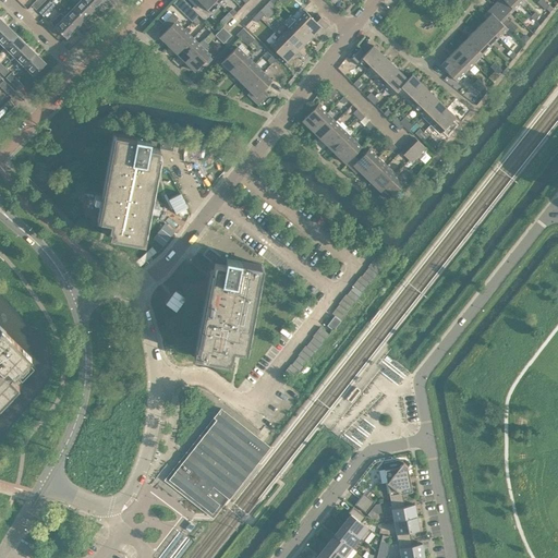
[(36,10),(45,0),(35,0),(31,4),(36,10)]
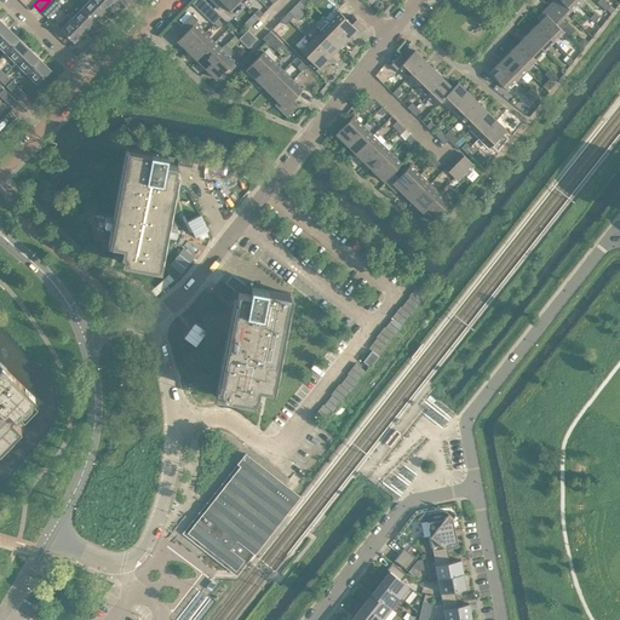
[(95,21),(105,10),(95,0),(89,0),(81,7),(95,21)]
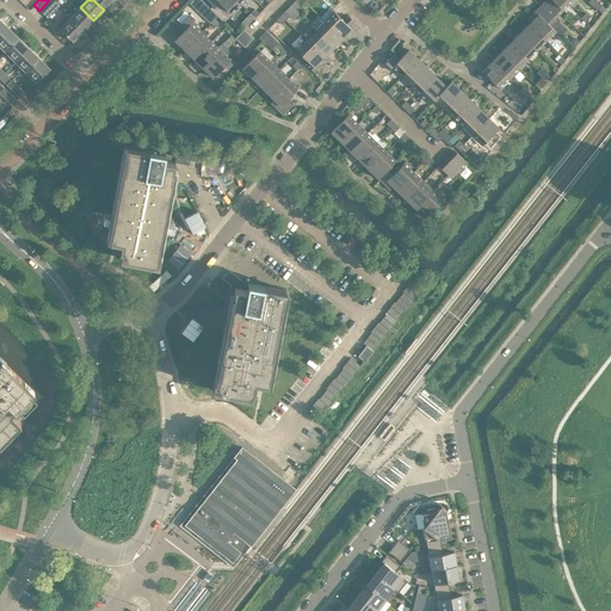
[(93,0),(104,10),(107,6),(109,7),(115,1),(112,0),(93,0)]
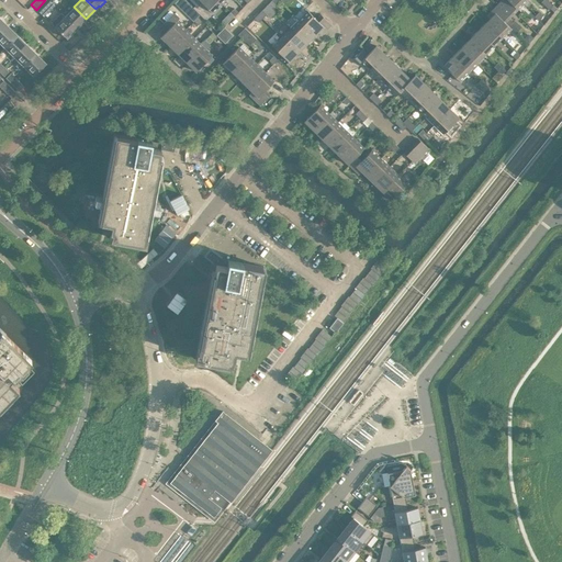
[(213,13),(222,3),(217,0),(189,0),(195,6),(193,8),(205,20),(213,13)]
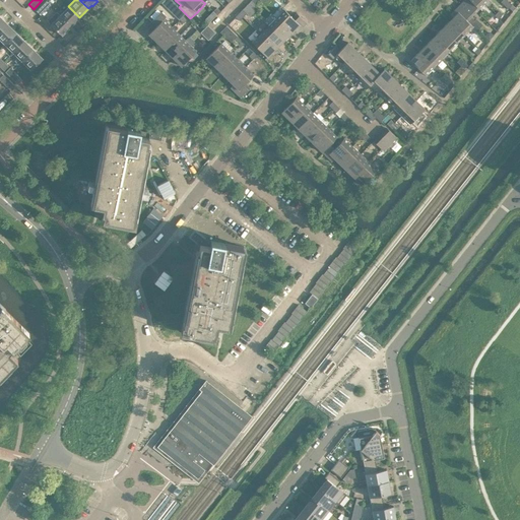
[(470,0),(463,0),(459,4),(455,9),(466,20),(478,8),(470,0)]
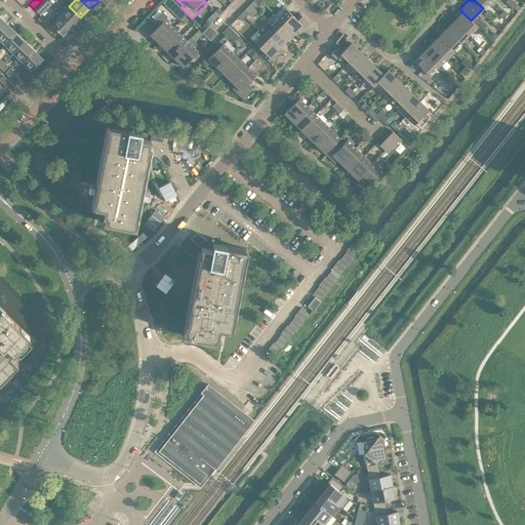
[(40,15),(50,5),(46,1),(36,11),(40,15)]
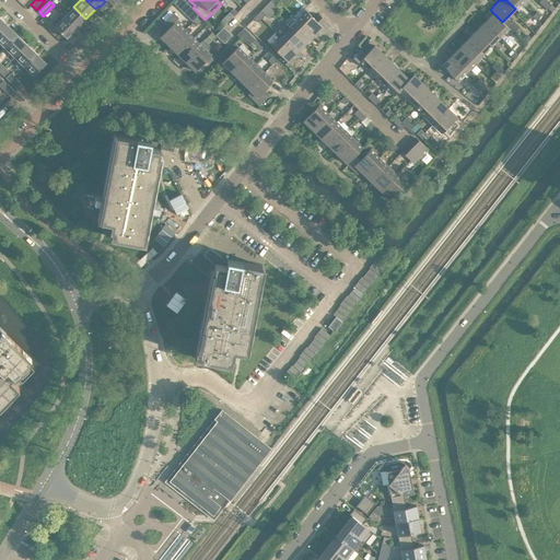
[(552,11),(555,8),(551,6),(547,1),(543,6),(547,10),(548,8),(552,11)]
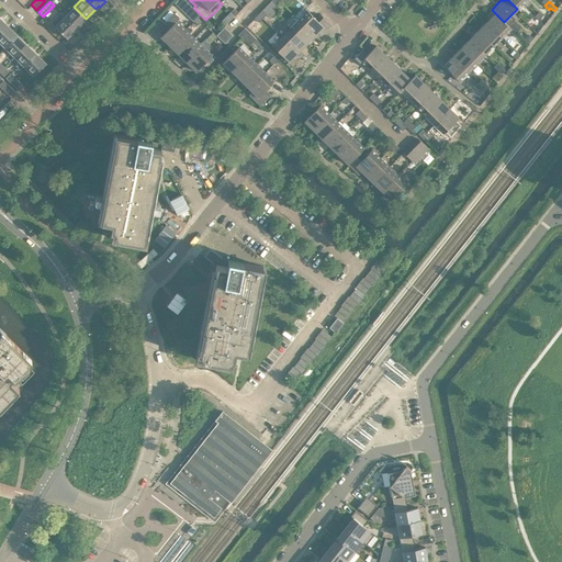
[(86,19),(74,7),(65,17),(76,29),(86,19)]
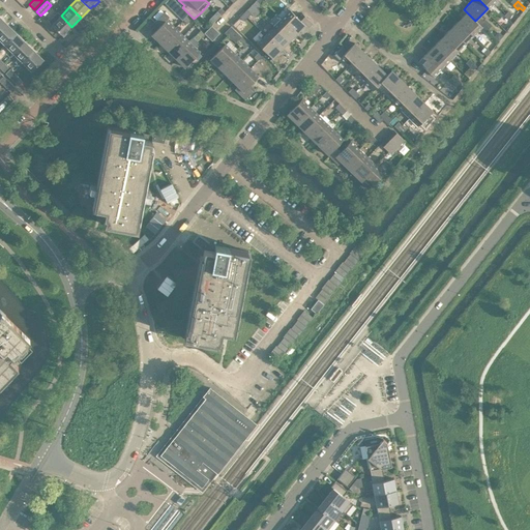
[(248,10),(244,15),(248,19),(252,15),(255,18),(259,12),(253,6),(248,10)]
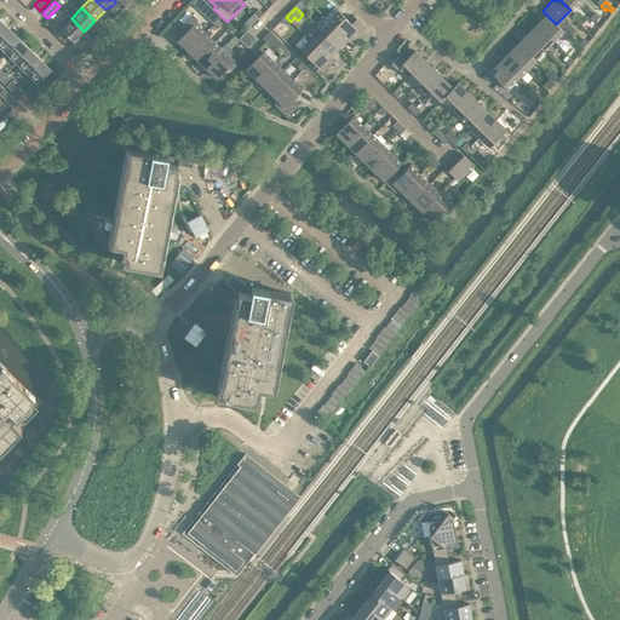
[(540,21),(537,24),(554,41),(563,32),(556,24),(543,11),(537,17),(540,21)]
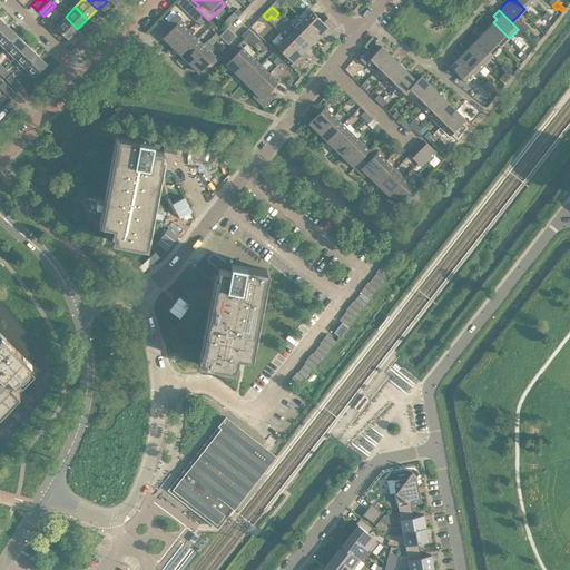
[(325,36),(331,30),(336,25),(325,15),(321,20),(312,11),(304,20),(320,36),(322,33),(325,36)]
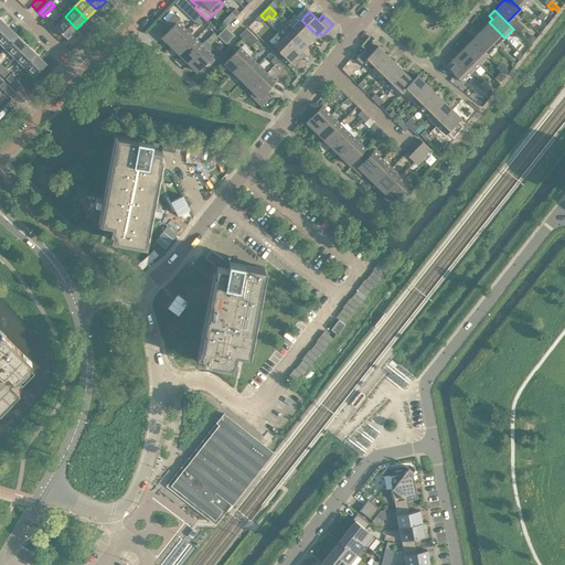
[(161,38),(170,46),(185,30),(177,21),(180,19),(174,13),(164,23),(170,29),(161,38)]
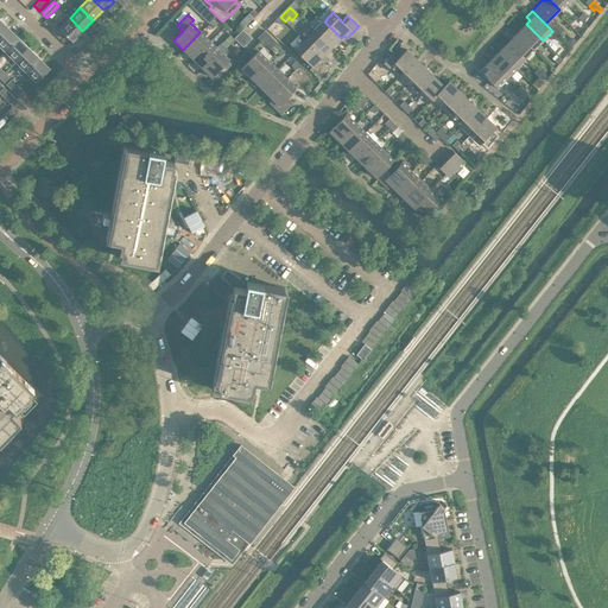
[(73,42),(82,31),(70,18),(59,29),(73,42)]
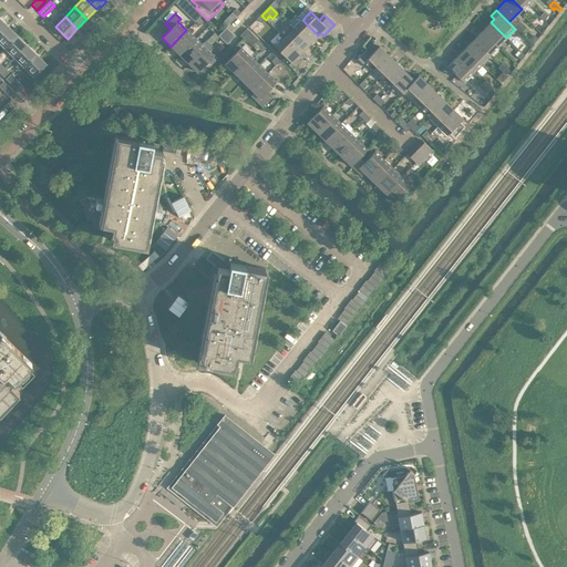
[(302,20),(294,29),(309,44),(318,35),(302,20)]
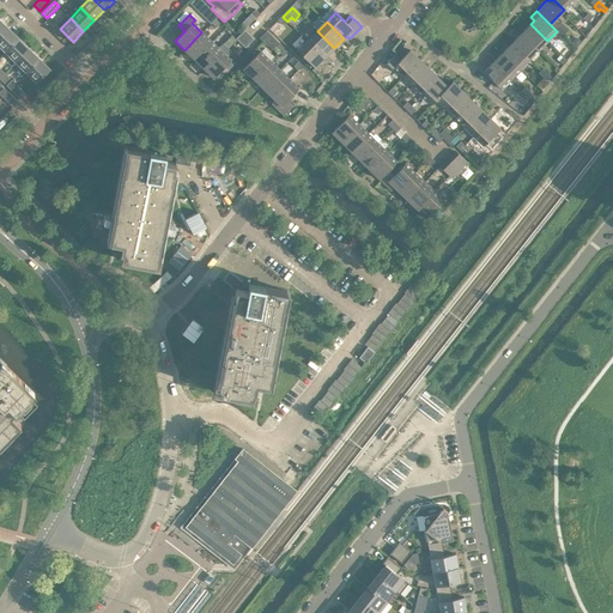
[(538,49),(547,41),(530,24),(521,34),(538,49)]
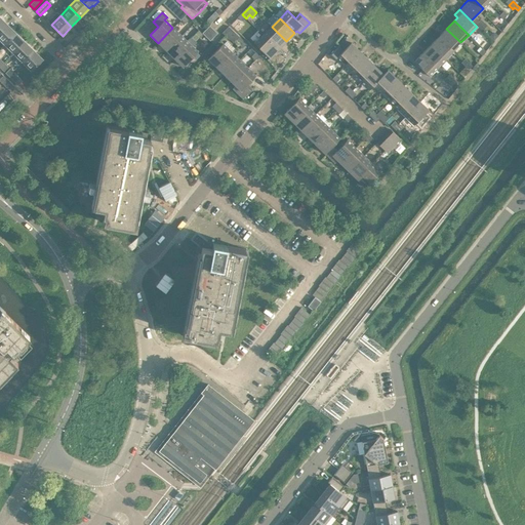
[(15,33),(6,24),(0,30),(0,39),(4,44),(15,33)]
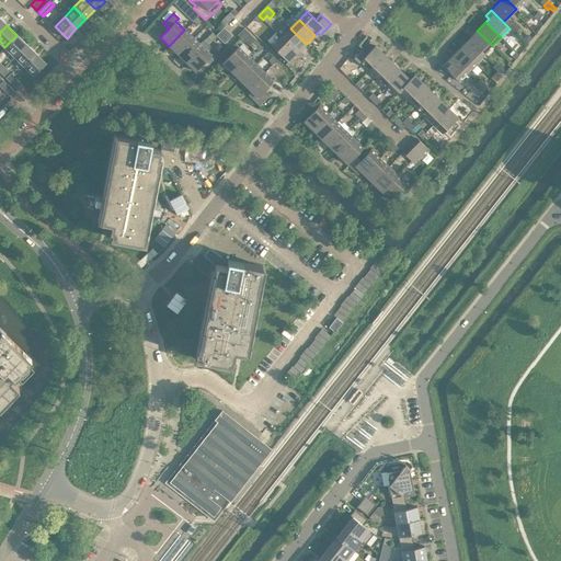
[(206,26),(195,36),(199,42),(212,32),(206,26)]
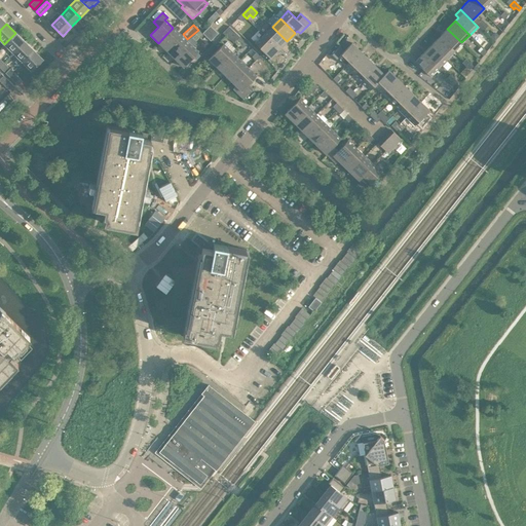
[(217,33),(210,25),(202,33),(211,41),(217,33)]
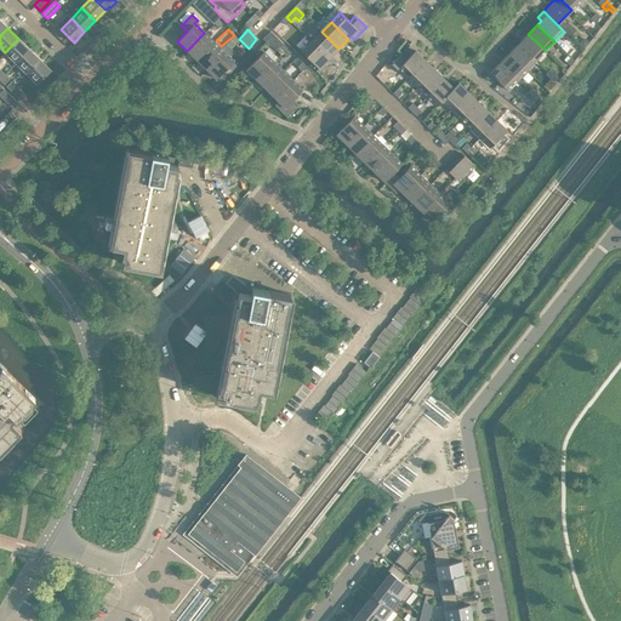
[(286,47),(271,30),(262,39),(271,46),(272,46),(275,50),(278,47),(283,52),(286,47)]
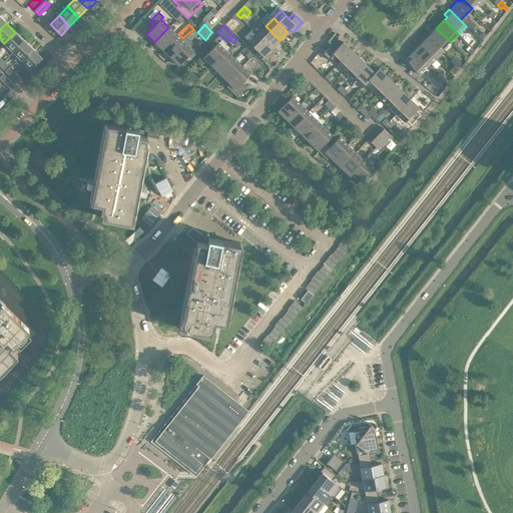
[(272,48),(280,40),(266,26),(258,34),(272,48)]
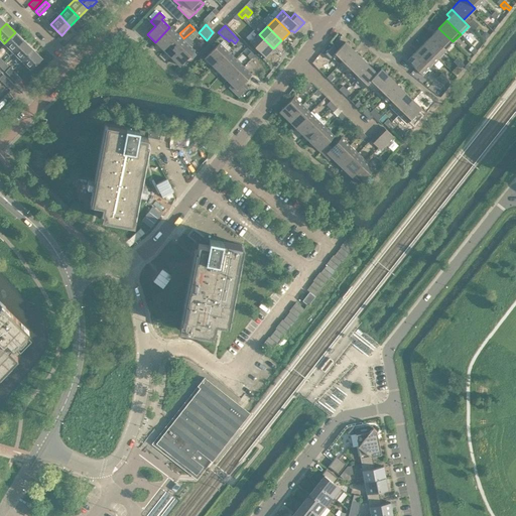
[(155,42),(163,49),(177,35),(169,27),(155,42)]
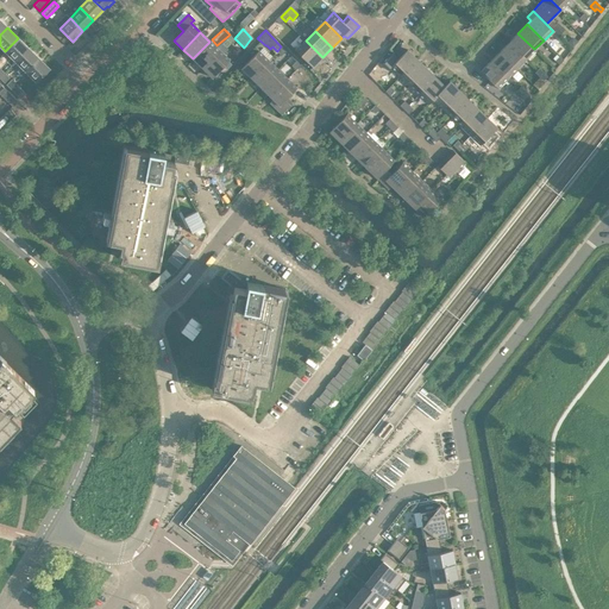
[(518,33),(508,42),(526,58),(534,49),(518,33)]
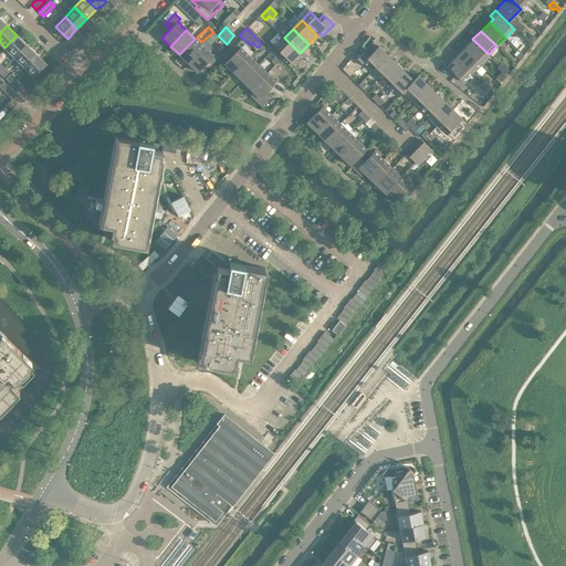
[(208,42),(216,34),(213,32),(206,40),(208,42)]
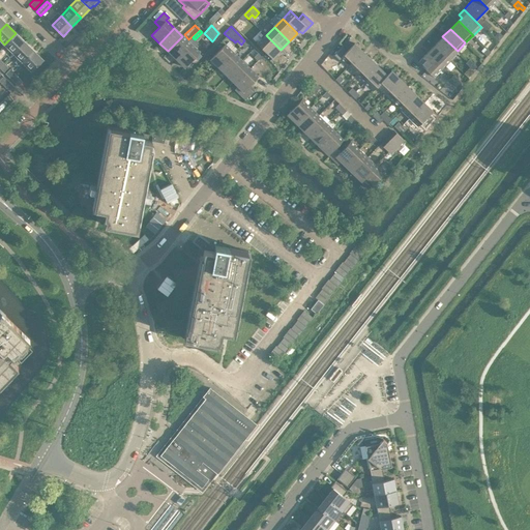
[(197,41),(204,34),(202,32),(195,39),(197,41)]
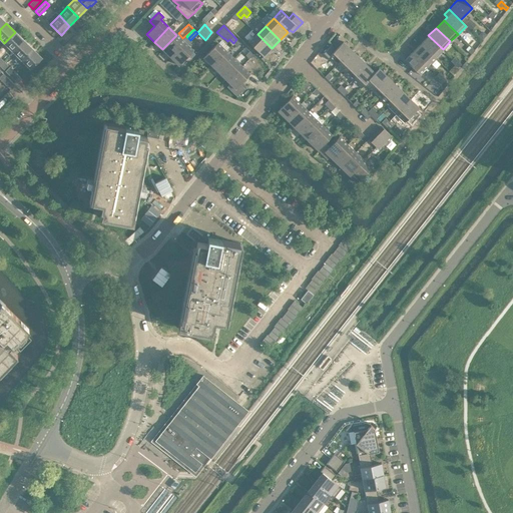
[(13,51),(24,40),(15,32),(4,43),(13,51)]
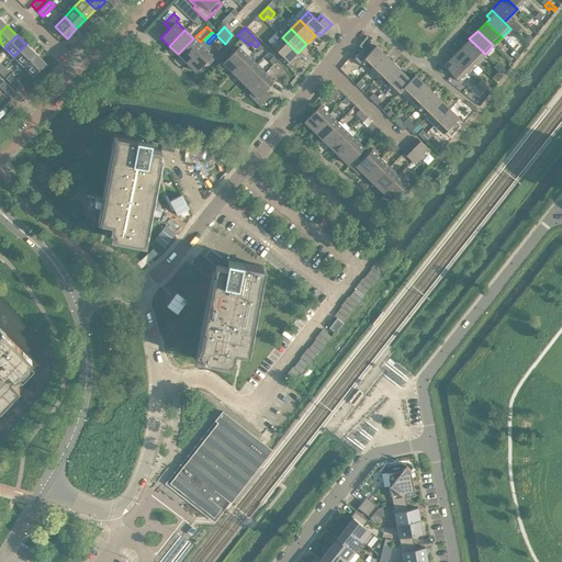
[(298,53),(282,37),(273,46),(289,62),(298,53)]
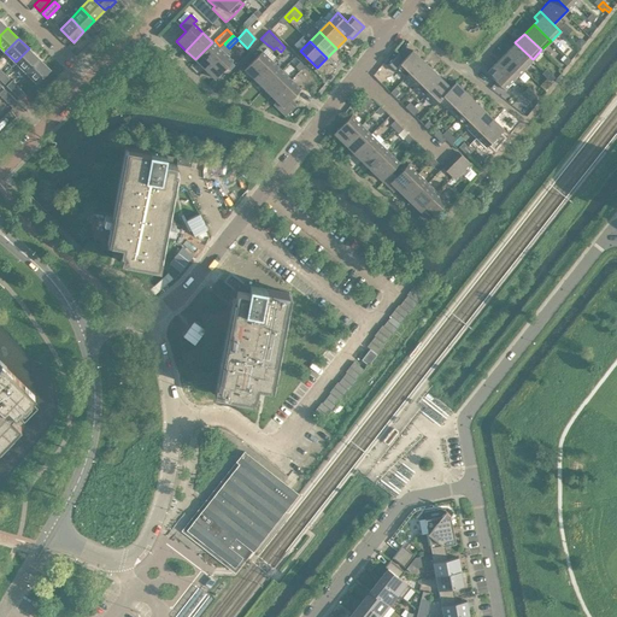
[(195,59),(205,69),(222,52),(212,42),(195,59)]
